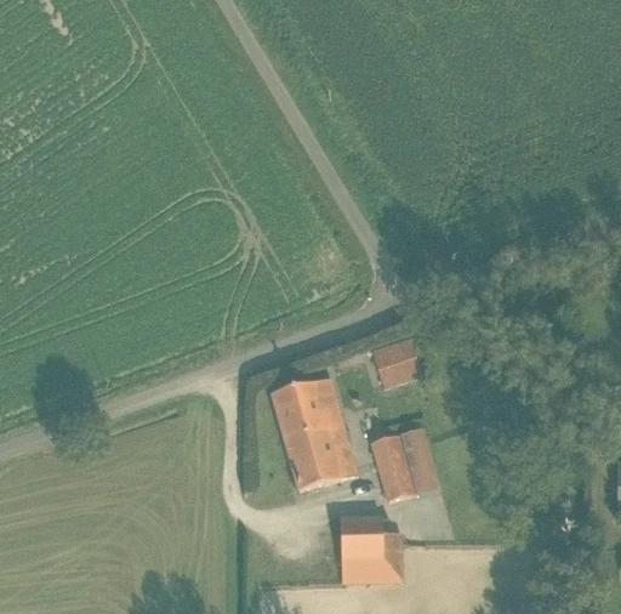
[(580,330),(568,337),(576,351),(587,345),(580,330)]
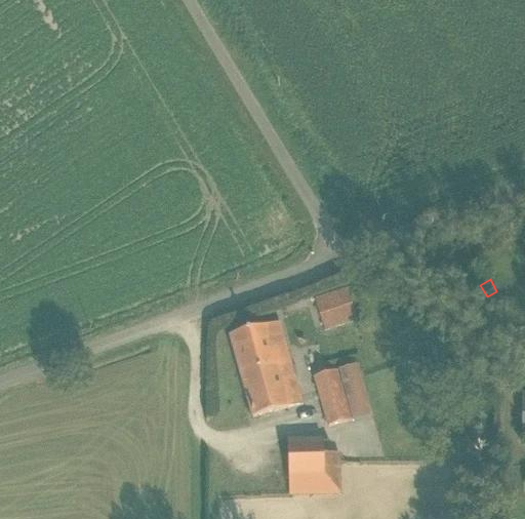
[(314,294),(320,314),(325,327),(357,316),(346,284),(314,294)]
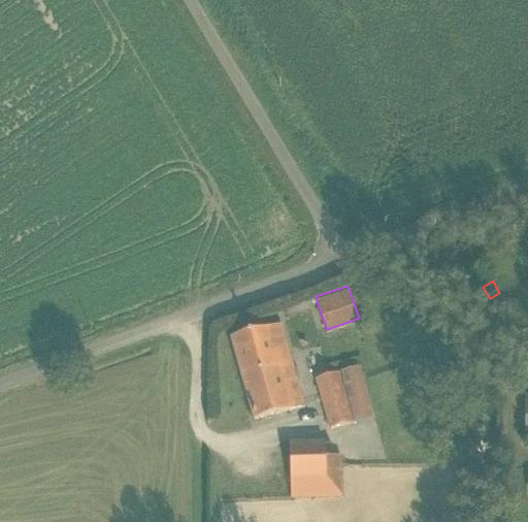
[(231,333),(236,353),(253,414),(302,400),(279,320),(231,333)]
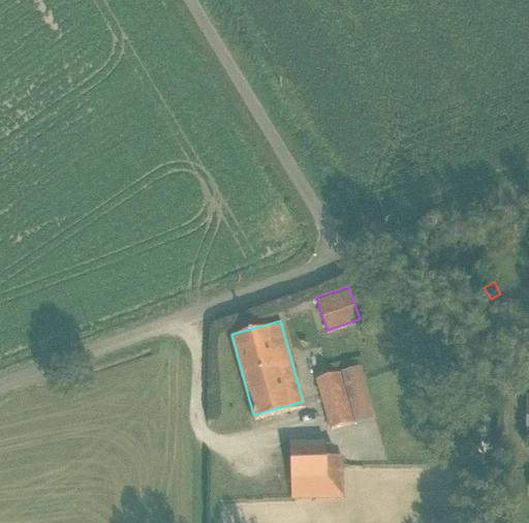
[(330,426),(373,413),(360,364),(340,369),(340,368),(315,375),(330,426)]
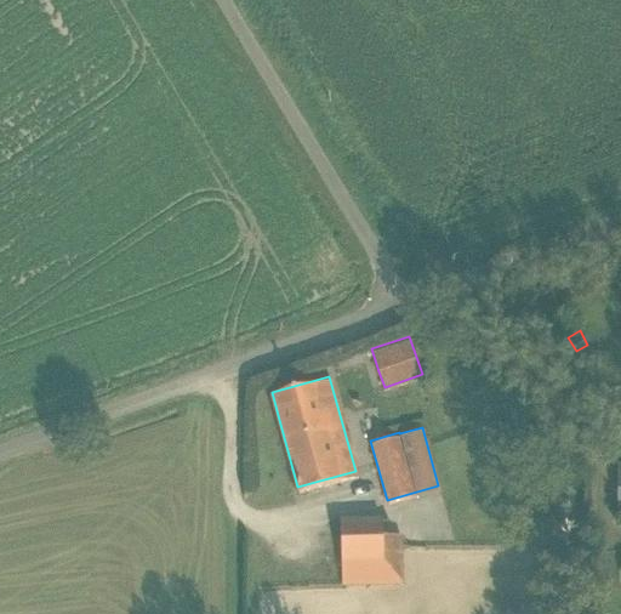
[(342,581),(403,580),(402,529),(382,530),(382,513),(340,515),(342,581)]
